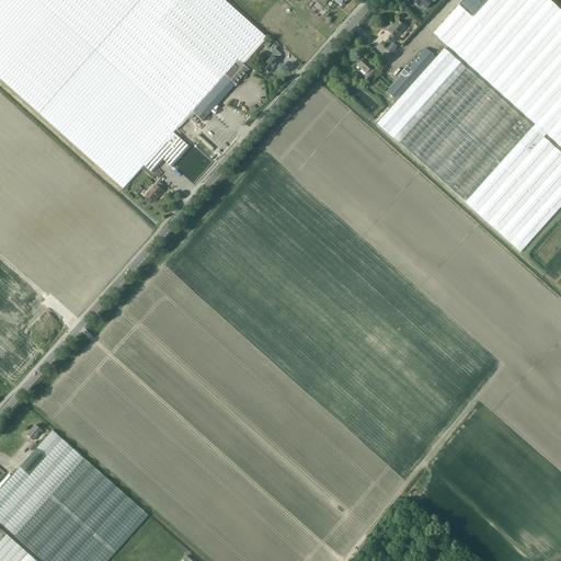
[(180,126),(95,52),(54,15),(37,0),(0,0),(0,78),(39,114),(124,189),(141,170),(152,179),(159,172),(156,169),(163,160),(171,168),(172,167),(190,147),(182,140),(173,133),(180,126)]
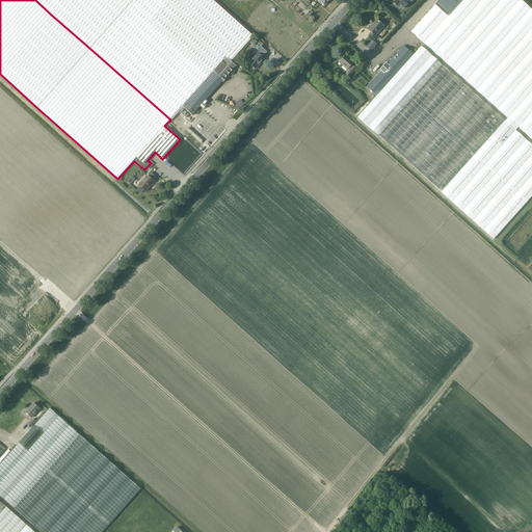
[(35,0),(51,15),(90,49),(133,0),(35,0)]
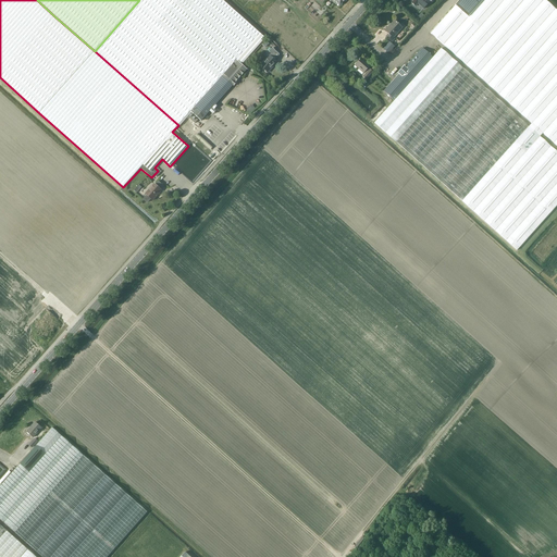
[(222,0),(139,0),(95,51),(178,125),(188,113),(192,115),(193,114),(201,121),(230,88),(247,70),(236,60),(260,34),(222,0)]
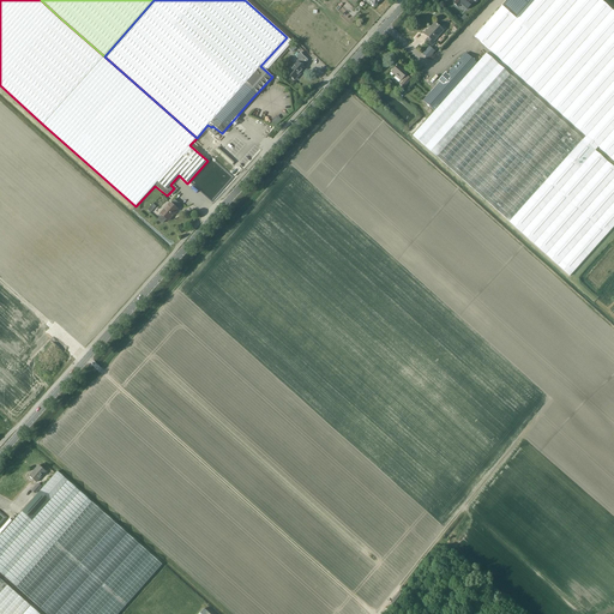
[(456,0),(453,4),(458,7),(461,4),(467,10),(473,4),(474,5),(477,0),(456,0)]
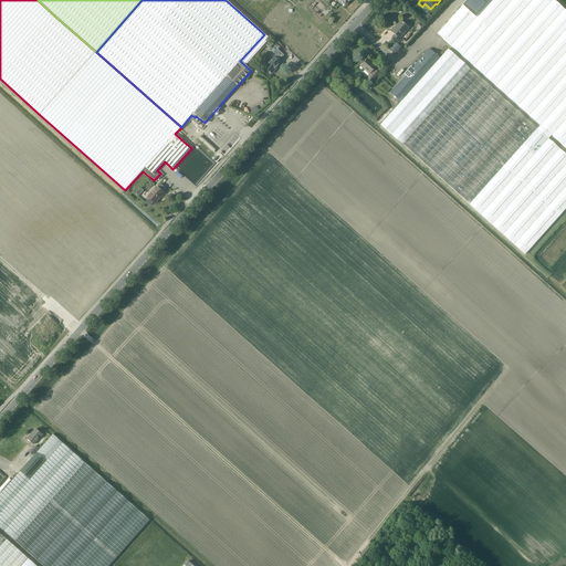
[(565,10),(554,0),(467,0),(462,6),(438,33),(541,126),(552,136),(565,148),(565,10)]
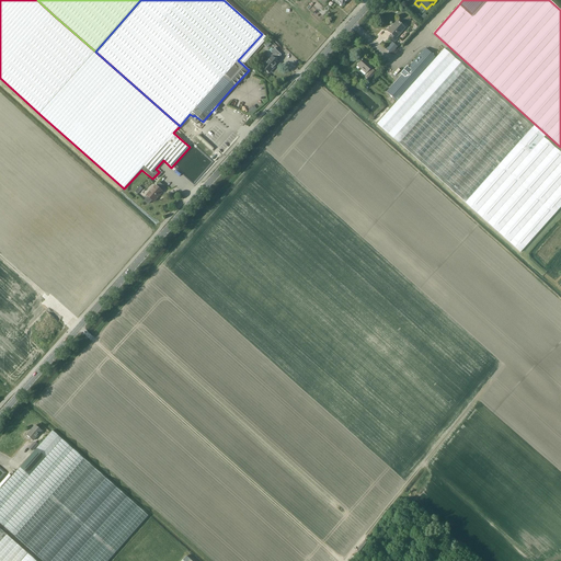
[(388,36),(395,43),(398,39),(397,38),(405,29),(398,21),(388,32),(390,34),(388,36)]
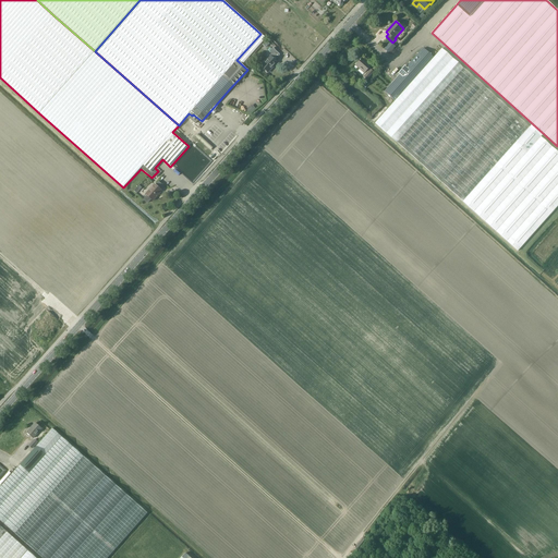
[(270,56),(261,67),(268,73),(277,62),(274,59),(275,57),(277,58),(280,55),(275,49),(274,48),(273,48),(269,51),(270,52),(269,52),(271,55),(270,56)]
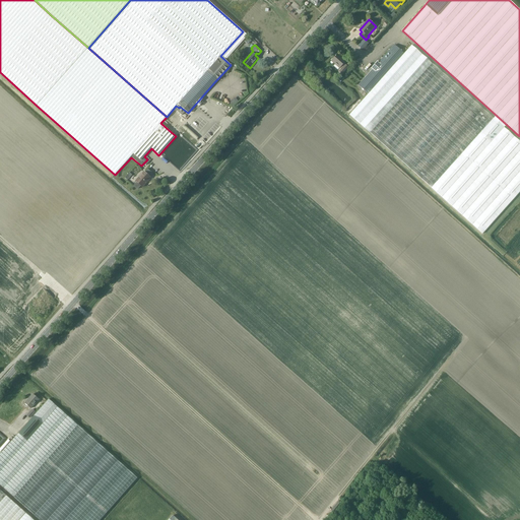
[(394,45),(384,56),(383,55),(377,61),(379,62),(359,85),(368,94),(348,114),(482,234),(519,192),(519,141),(504,128),(507,125),(497,116),(494,118),(411,45),(404,54),(394,45)]
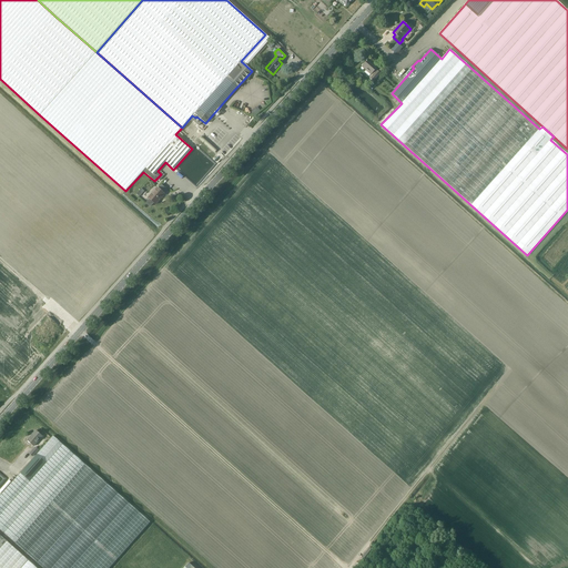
[(374,80),(381,73),(376,69),(378,67),(368,59),(362,67),(373,77),(372,78),(374,80)]
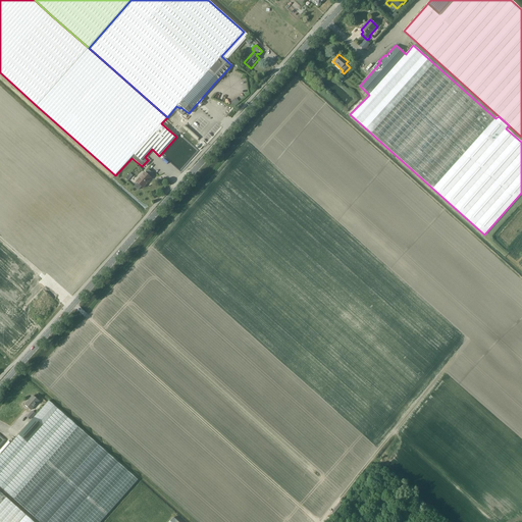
[(181,131),(167,118),(165,121),(179,133),(181,131)]
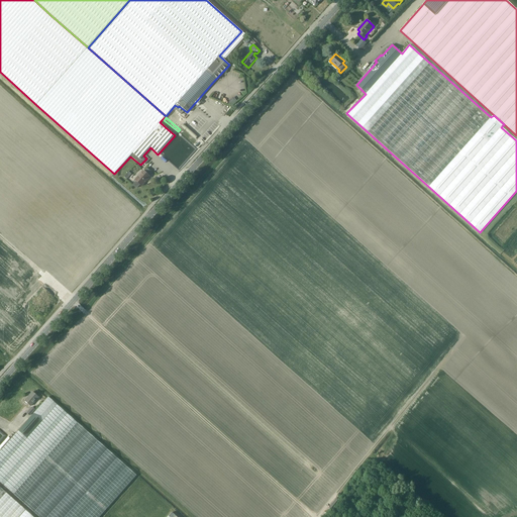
[(135,181),(136,182),(133,185),(133,186),(135,188),(137,188),(139,185),(141,186),(149,177),(143,171),(135,181)]
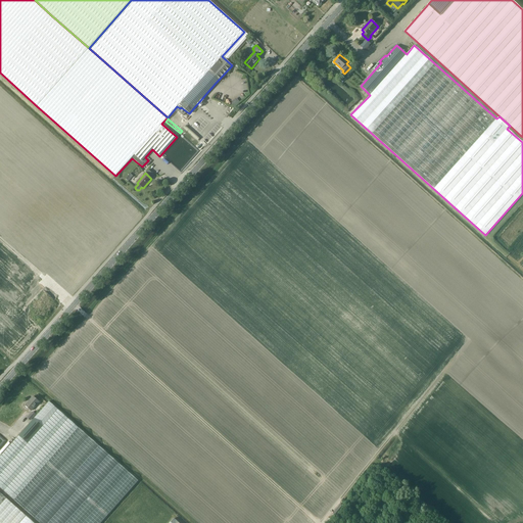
[(32,411),(39,401),(33,396),(26,406),(32,411)]
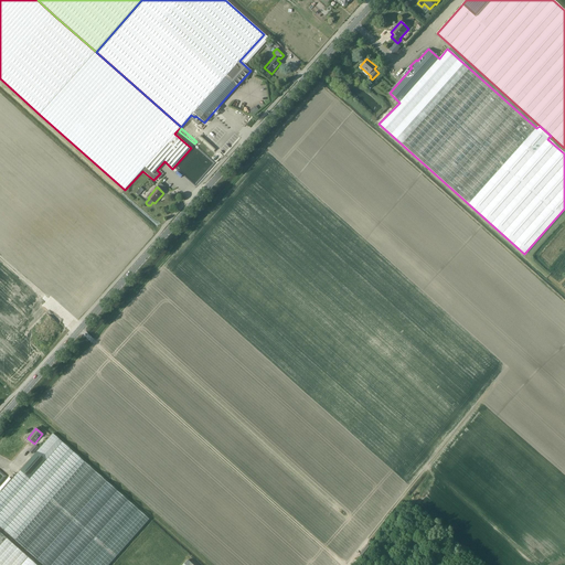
[(36,451),(20,470),(0,492),(0,526),(42,564),(108,564),(149,519),(53,434),(36,451)]
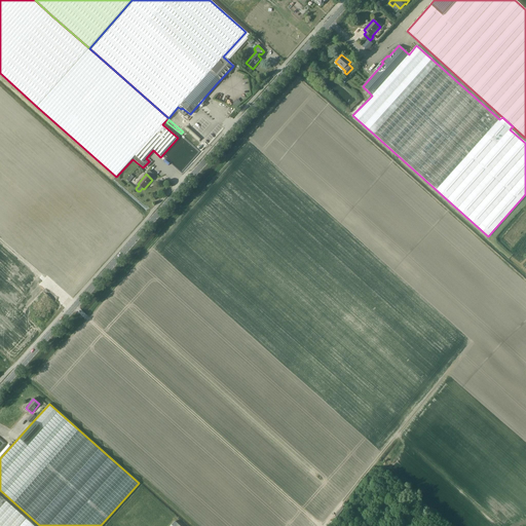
[(30,423),(36,416),(33,413),(27,420),(30,423)]
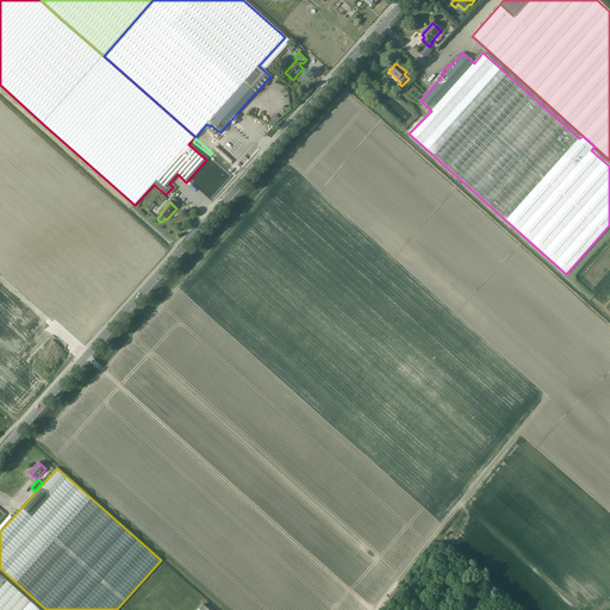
[(0,609),(39,609),(0,574),(0,609)]
